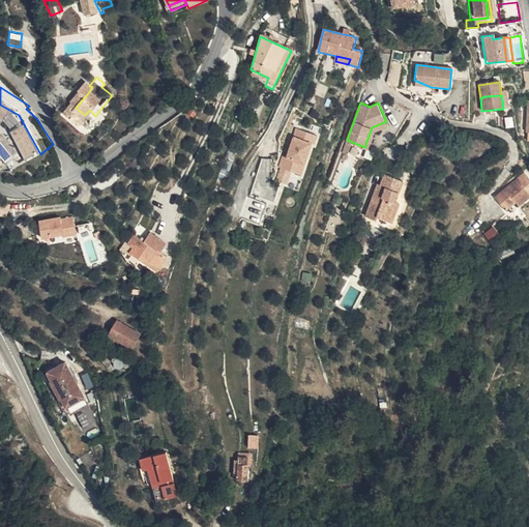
[(95,116),(89,110),(85,115),(91,120),(95,116)]
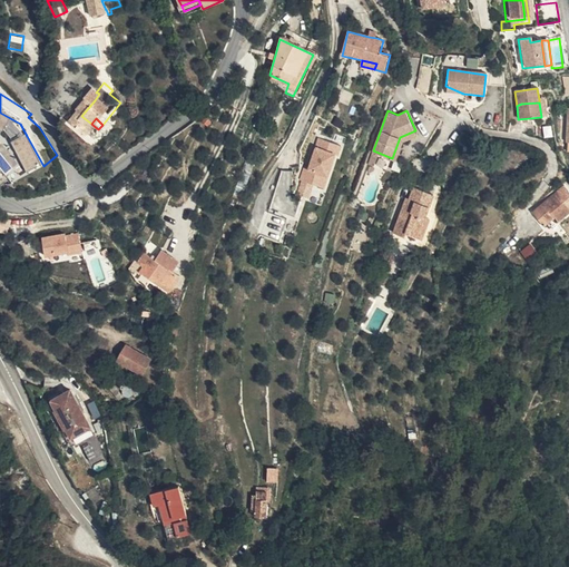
[(392,158),(395,159),(403,140),(418,134),(415,130),(400,137),(392,158)]
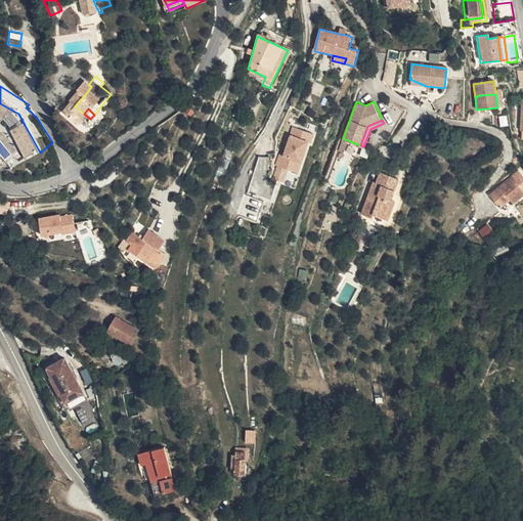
[(288,123),(272,177),(282,179),(287,167),(299,171),(311,129),(288,123)]
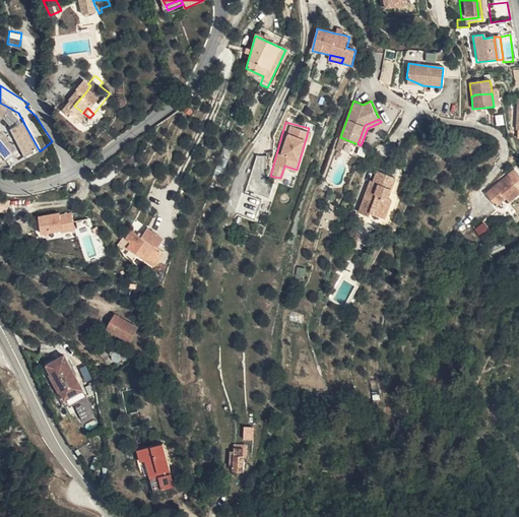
[(385,216),(371,211),(370,214),(369,219),(377,222),(383,223),(385,223),(387,223),(389,222),(391,221),(392,219),(399,199),(399,197),(399,196),(398,194),(397,193),(396,192),(394,191),(400,175),(400,172),(400,170),(399,169),(398,167),(396,166),(389,163),(386,173),(394,176),(388,195),(392,196),(385,216)]
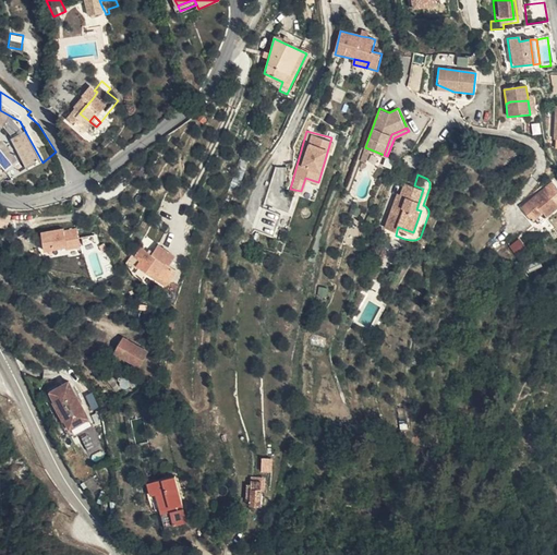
[(398,227),(413,232),(421,210),(416,209),(423,189),(414,185),(403,182),(400,194),(397,193),(386,227),(397,230),(398,227)]
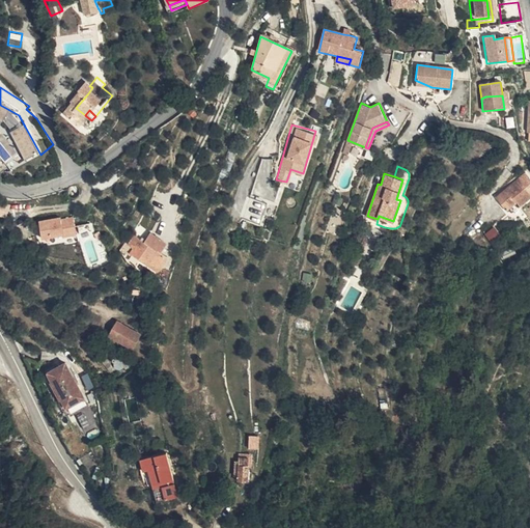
[(529,198),(529,195),(518,179),(495,197),(505,211),(511,206),(513,209),(518,205),(519,207),(529,198)]
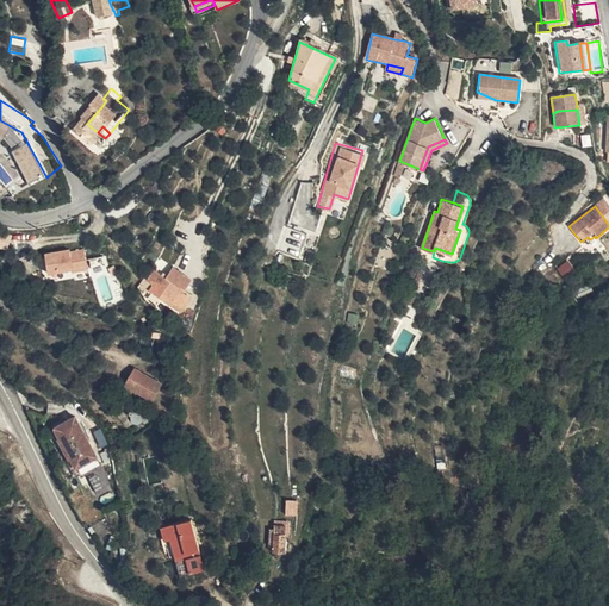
[(85,245),(43,249),(45,273),(87,268),(85,245)]
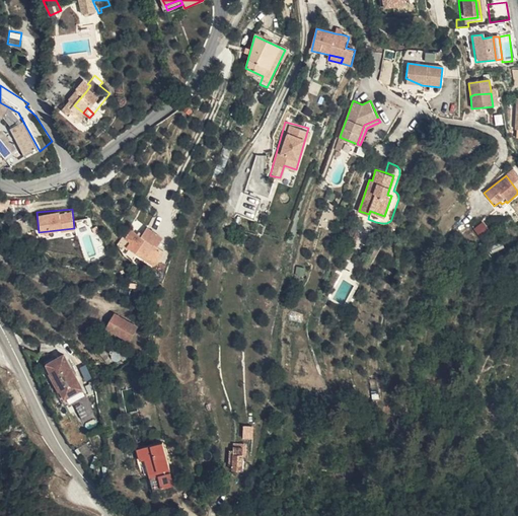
[(175,245),(180,237),(163,227),(158,236),(164,240),(172,245),(175,245)]
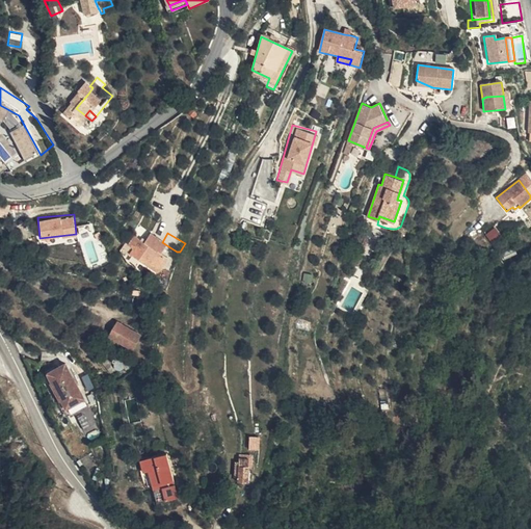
[(160,259),(168,246),(162,242),(157,239),(151,236),(145,246),(151,249),(150,253),(156,257),(160,259)]
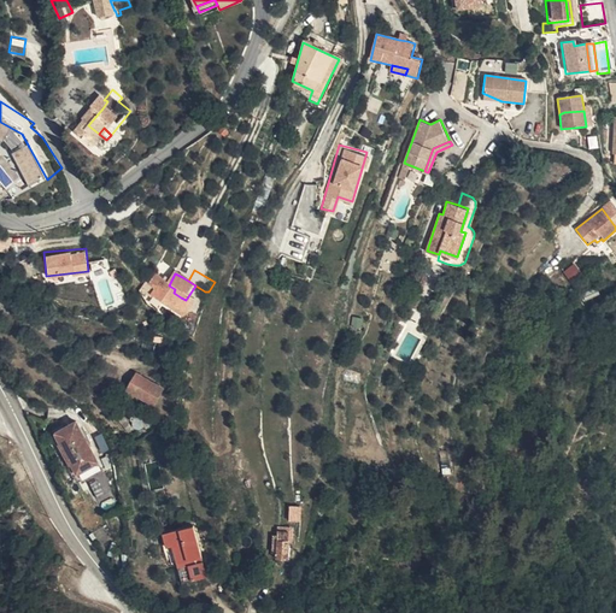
[(180,302),(181,300),(194,308),(204,292),(205,292),(195,286),(186,300),(181,298),(179,300),(180,302)]
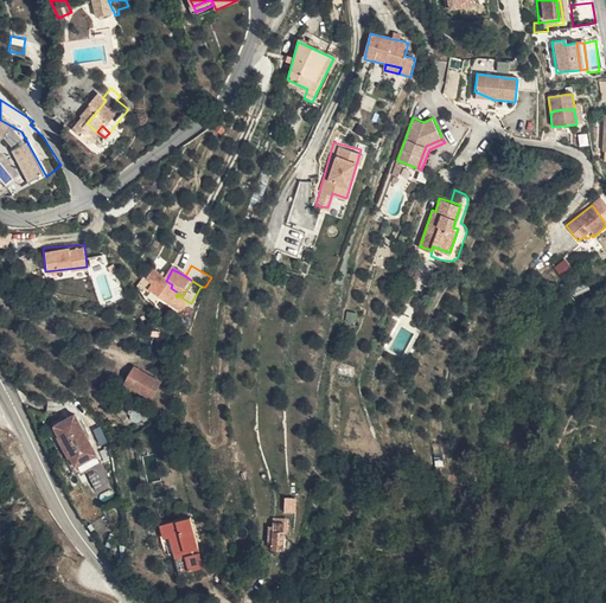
[(191,303),(197,307),(201,287),(191,303)]
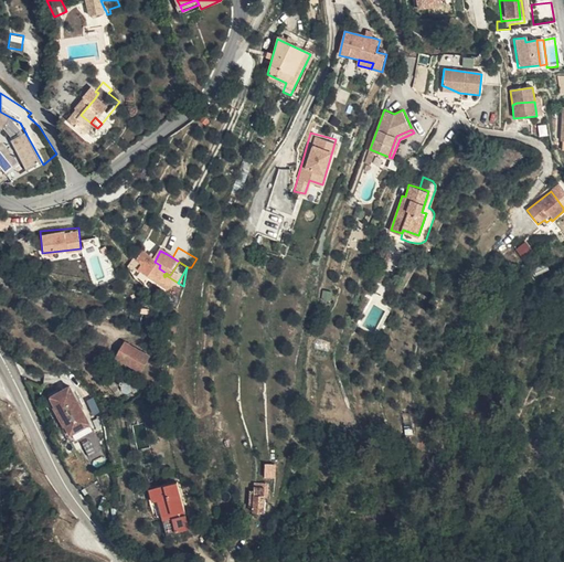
[(197,274),(190,269),(187,267),(183,286),(188,289),(197,274)]
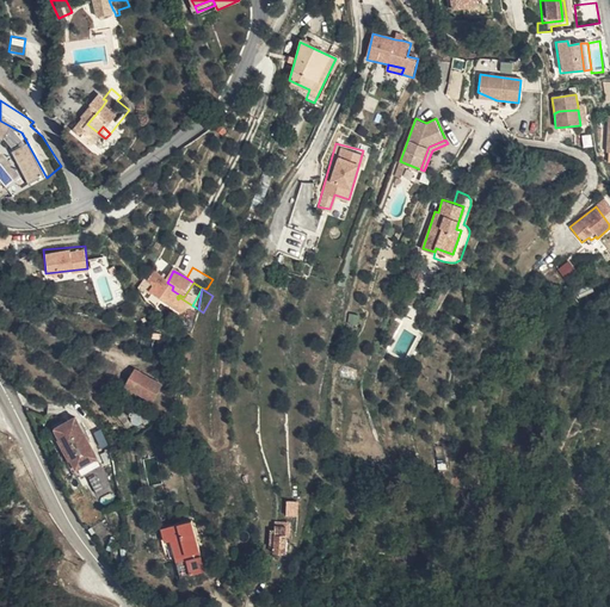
[(404,299),(395,296),(390,310),(399,313),(404,299)]
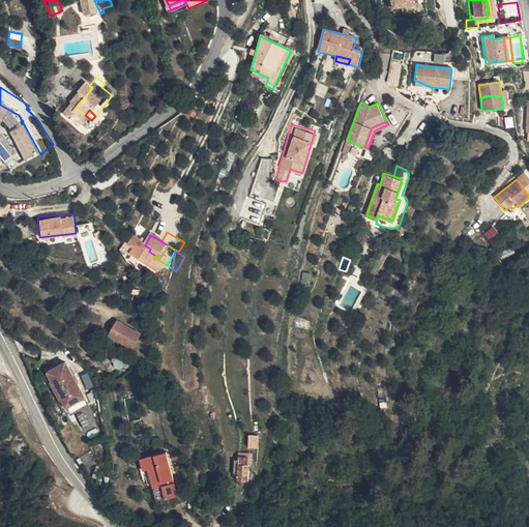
[(158,270),(162,272),(167,265),(155,258),(154,260),(158,270)]
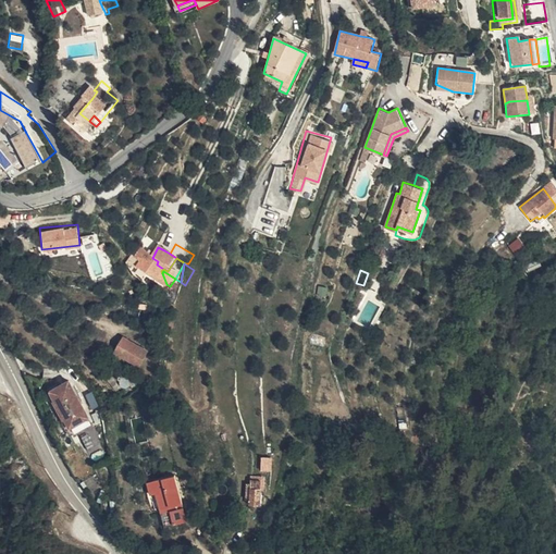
[(152,364),(161,348),(137,335),(130,351),(152,364)]
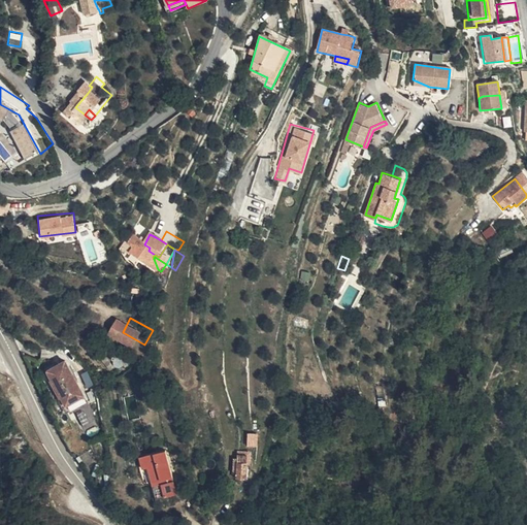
[(80,397),(98,388),(79,354),(62,363),(80,397)]
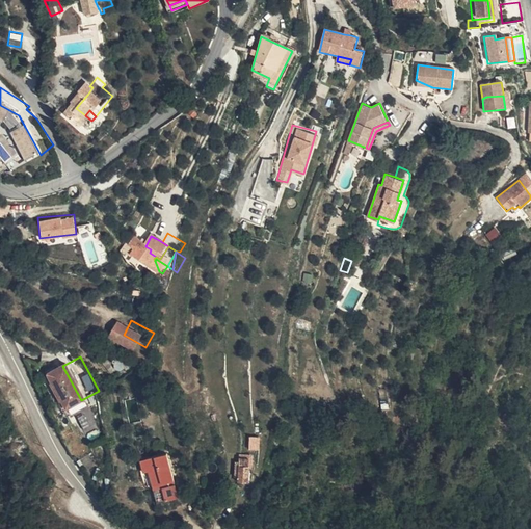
[(247,433),(247,447),(258,447),(259,433),(247,433)]
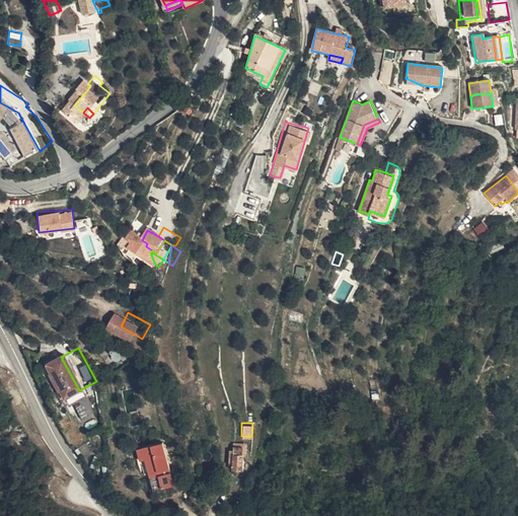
[(154,462),(173,456),(165,431),(146,437),(154,462)]
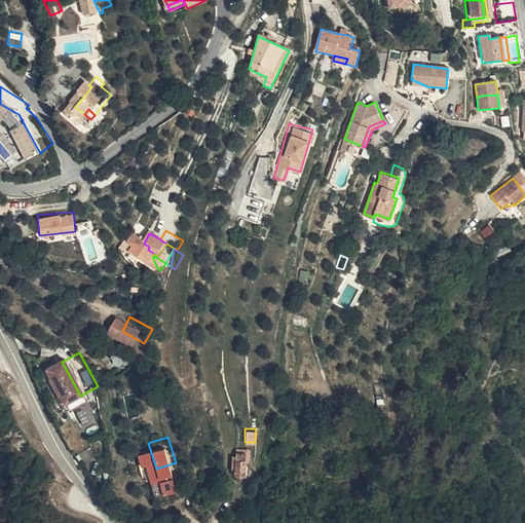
[(142,444),(150,471),(156,469),(148,443),(142,444)]
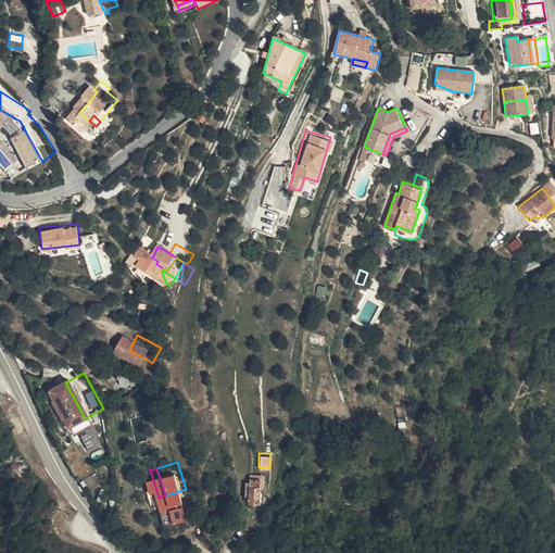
[(264,477),(263,492),(263,498),(273,498),(274,473),(264,473),(264,477)]
